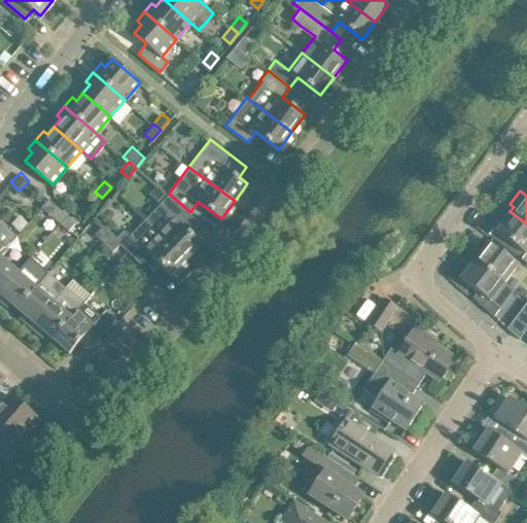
[(94,207),(102,198),(95,192),(86,201),(94,207)]
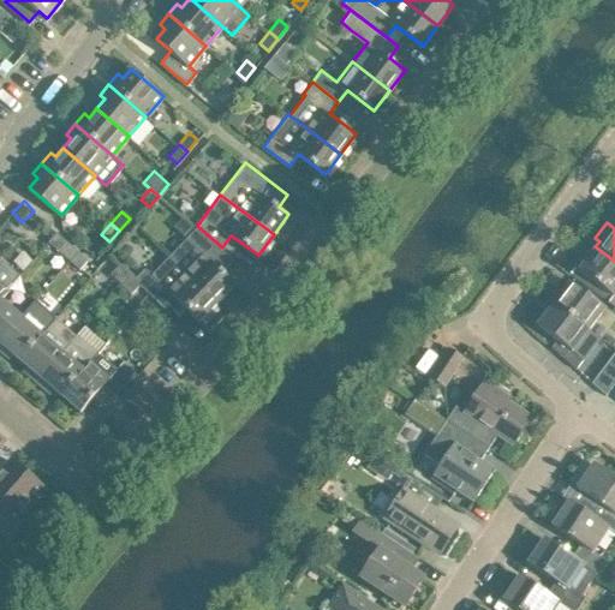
[(197,226),(169,255),(184,269),(218,301),(234,282),(219,267),(231,255),(222,247),(197,226)]
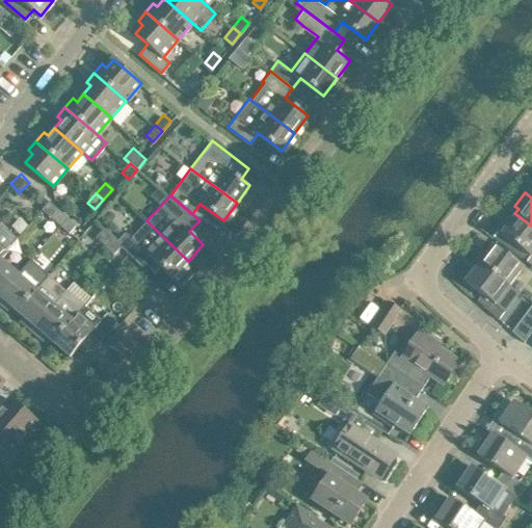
[(67,215),(49,200),(42,208),(44,209),(38,216),(42,218),(47,212),(60,223),(67,215)]
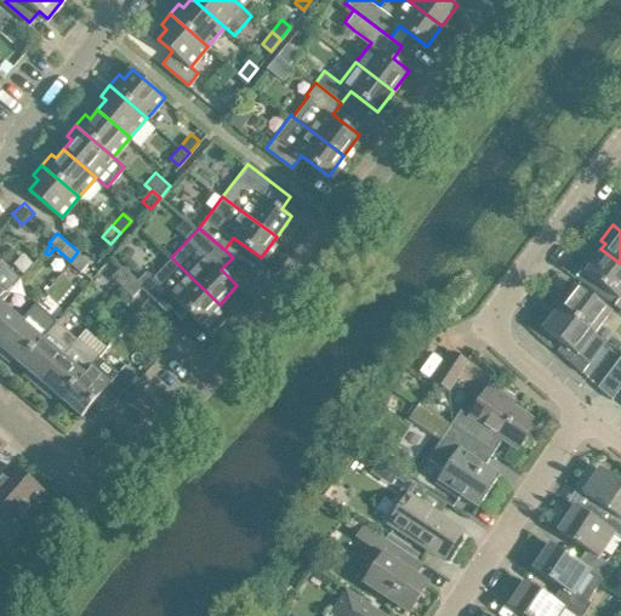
[(619,297),(614,302),(620,307),(620,263),(600,249),(597,255),(592,251),(580,267),(619,297)]
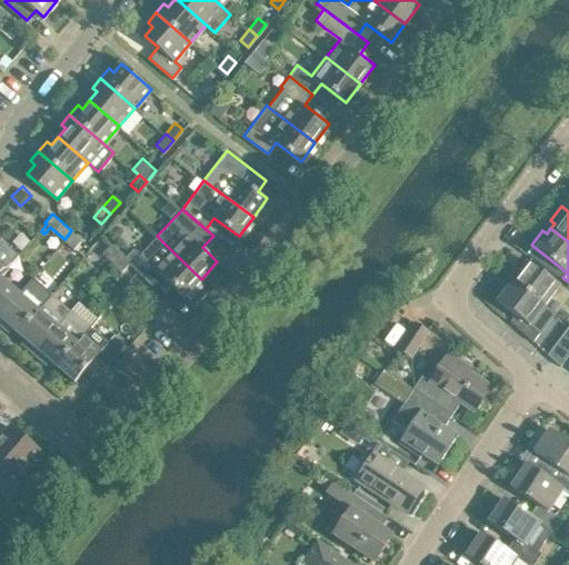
[(65,239),(75,247),(82,238),(71,230),(65,239)]
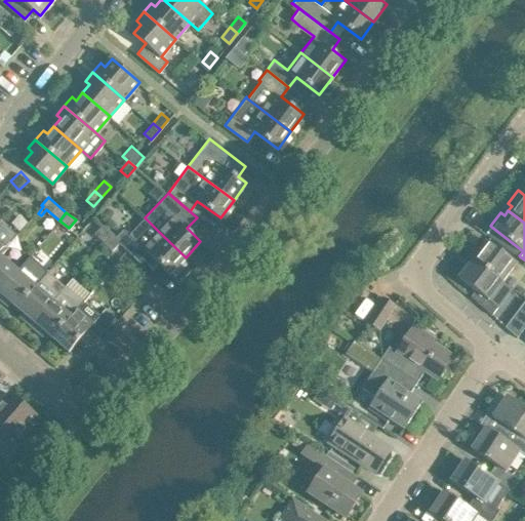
[(2,218),(0,215),(0,252),(15,236),(17,233),(1,219),(2,218)]
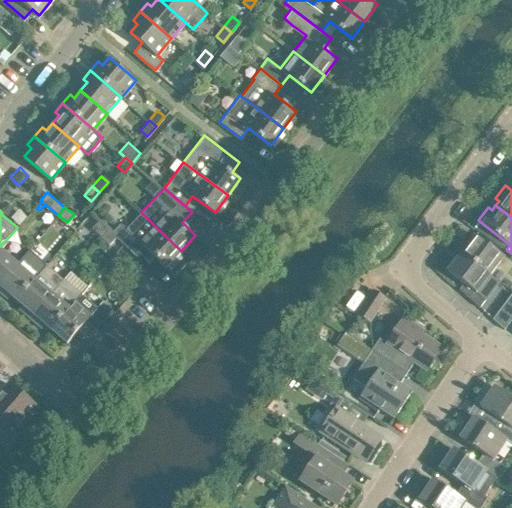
[(121,221),(111,230),(116,235),(117,236),(123,241),(124,243),(137,255),(139,253),(148,262),(155,255),(166,266),(181,251),(153,224),(141,212),(126,227),(121,221)]
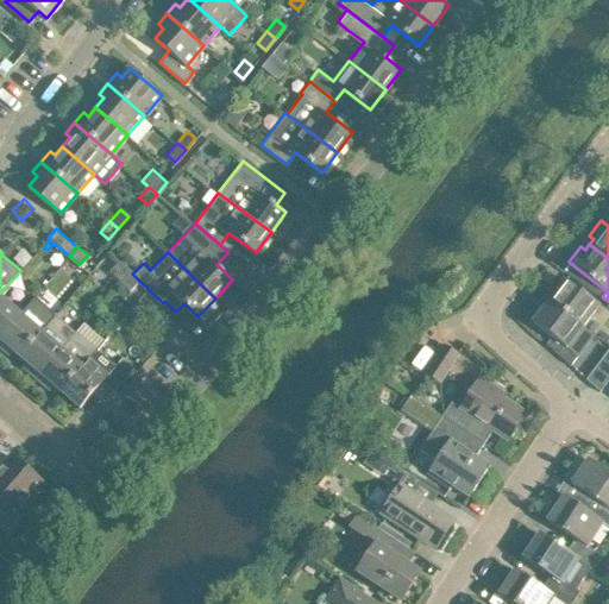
[(120,278),(129,270),(118,260),(110,269),(120,278)]
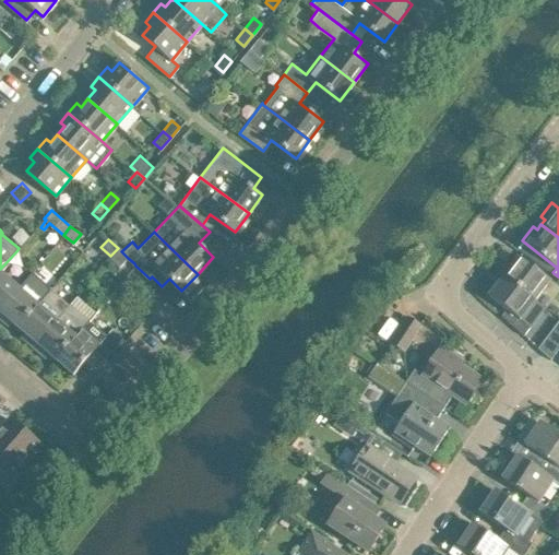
[(110,256),(119,266),(127,257),(121,251),(118,248),(110,256)]
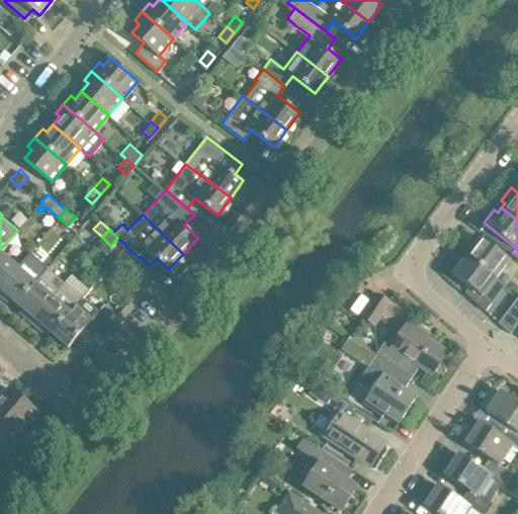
[(0,249),(0,284),(17,265),(1,251),(8,243),(7,242),(15,233),(0,249)]
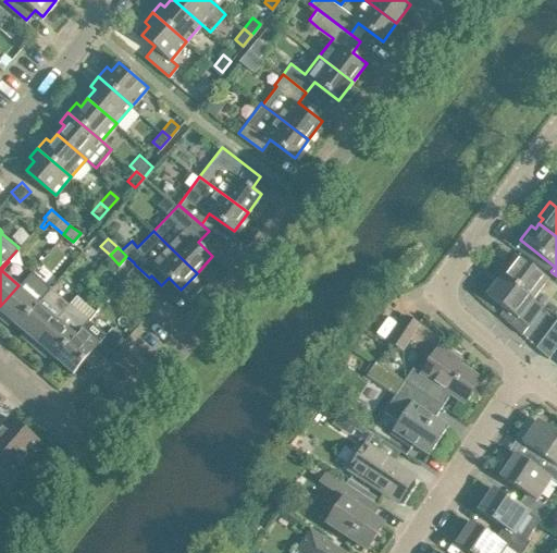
[(502,273),(532,296),(547,277),(517,254),(502,273)]
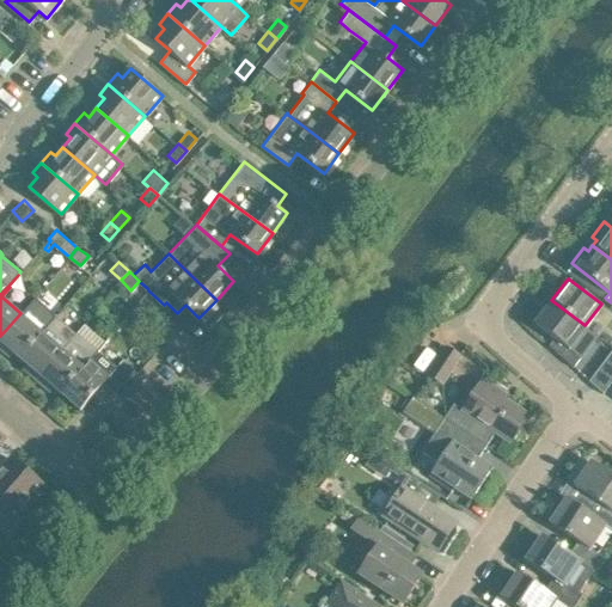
[(20,313),(0,336),(0,347),(8,354),(13,350),(20,356),(55,314),(35,296),(20,313)]
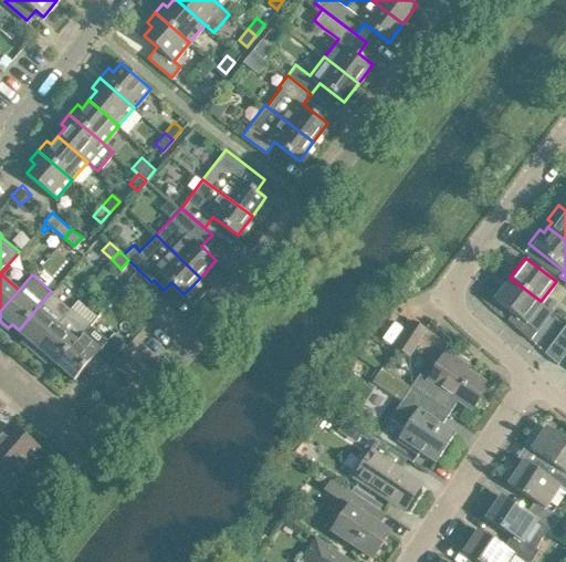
[(510,278),(494,298),(513,312),(536,330),(552,310),(541,301),(510,278)]
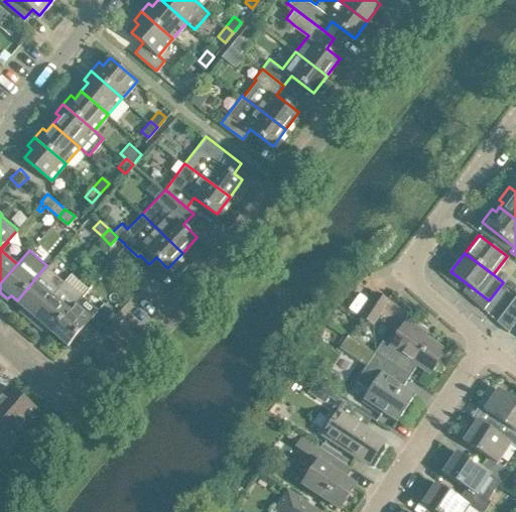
[(65,280),(46,265),(17,300),(22,305),(19,309),(31,318),(65,280)]
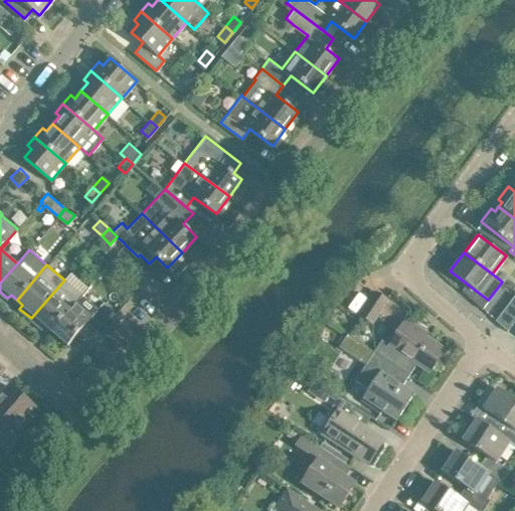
[(51,330),(81,293),(65,279),(64,280),(31,318),(42,328),(45,324),(51,330)]
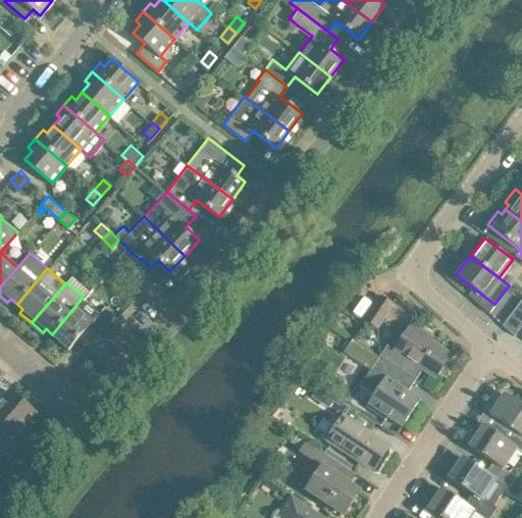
[(489,311),(494,304),(494,303),(473,288),(468,293),(489,311)]
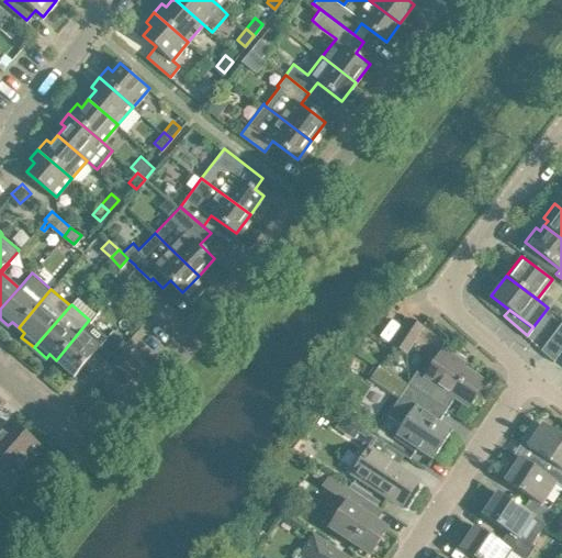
[(411,344),(423,325),(409,316),(393,343),(405,350),(411,344)]
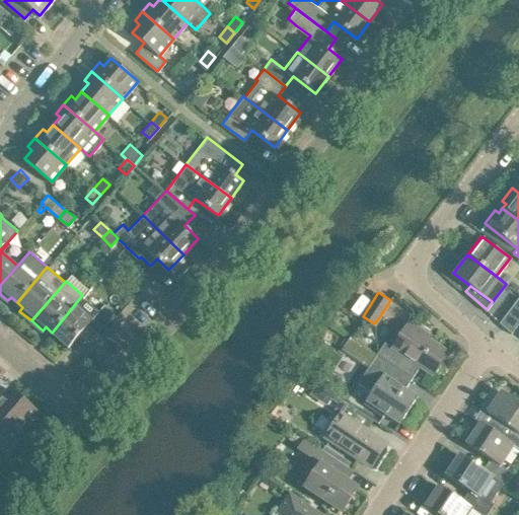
[(82,295),(52,333),(68,346),(80,333),(85,337),(92,329),(96,333),(115,311),(104,303),(100,308),(83,294),(82,295)]
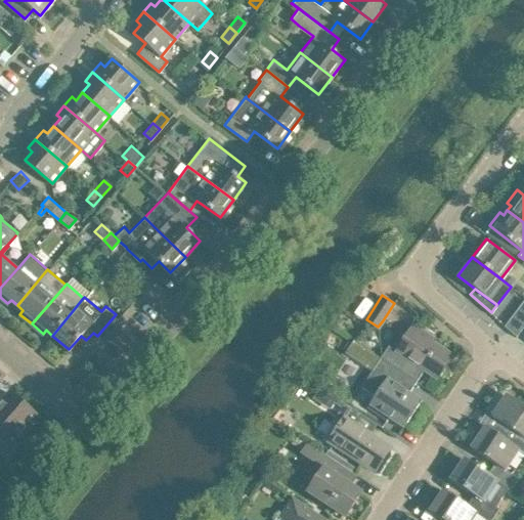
[(425,367),(436,376),(451,353),(425,336),(427,332),(413,323),(396,349),(389,344),(381,356),(417,380),(425,367)]
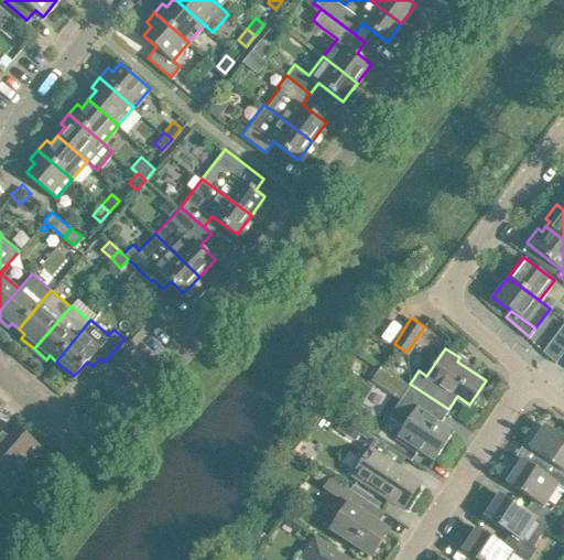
[(401,396),(392,409),(408,419),(398,434),(434,459),(454,429),(441,420),(448,409),(410,384),(380,364),(371,377),(401,396)]
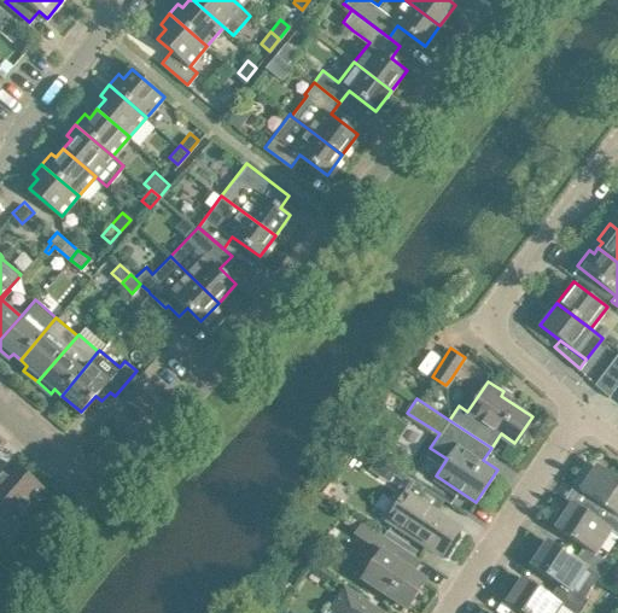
[(11,460),(0,472),(0,514),(11,525),(44,488),(11,460)]
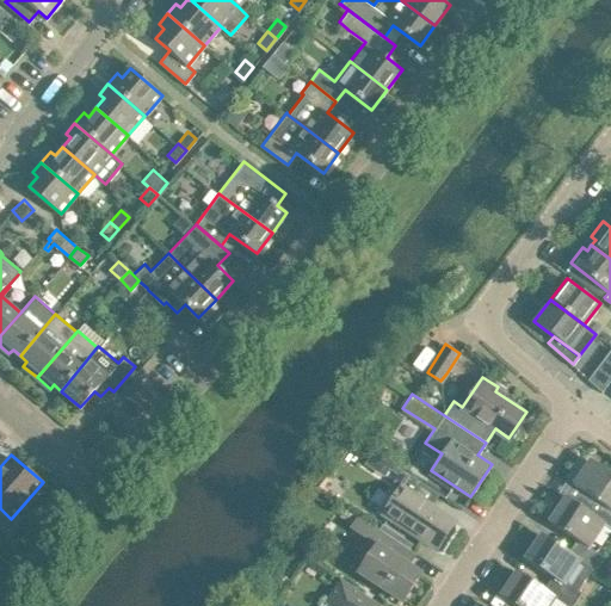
[(565,495),(610,525),(610,471),(590,458),(573,483),(602,501),(593,513),(566,495),(565,495)]
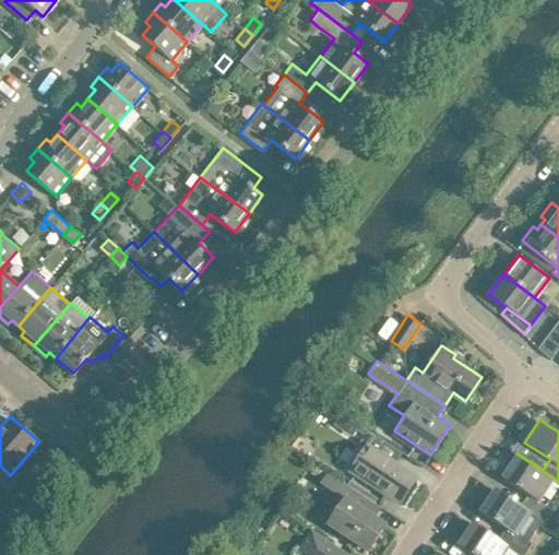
[(381,488),(400,502),(416,476),(394,461),(402,451),(367,428),(359,440),(366,445),(349,469),(381,488)]
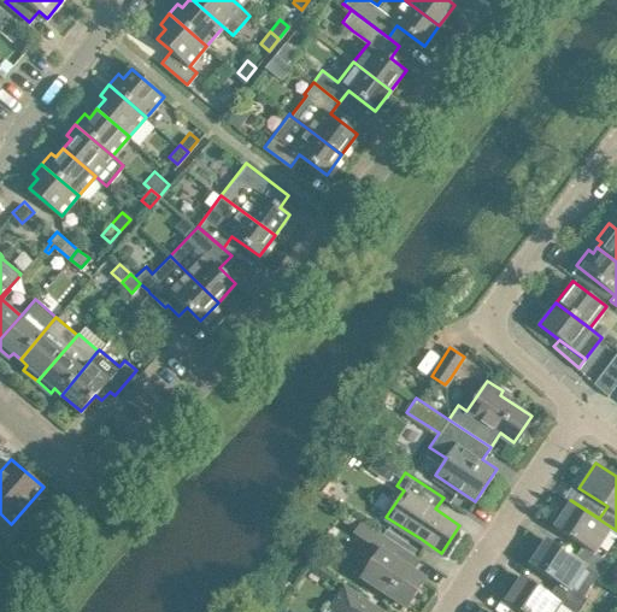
[(611,528),(616,531),(616,530),(570,500),(554,525),(582,543),(574,555),(546,537),(603,576),(612,562),(595,551),(611,528)]
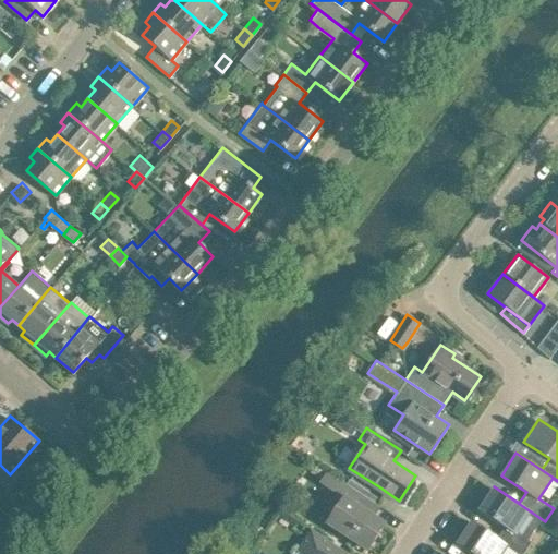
[(384,522),(373,516),(380,504),(364,494),(347,482),(327,470),(319,482),(343,497),(327,521),(367,548),(384,522)]
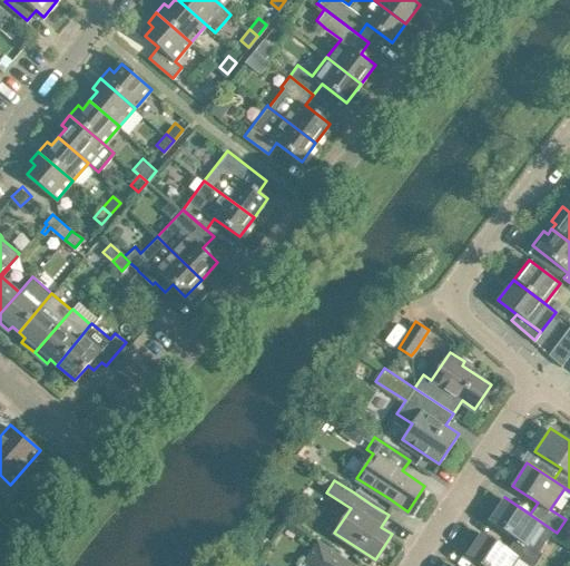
[(481,532),(532,565),(533,565),(542,554),(537,550),(542,543),(551,529),(557,533),(504,497),(489,520),(514,537),(508,548),(481,532)]
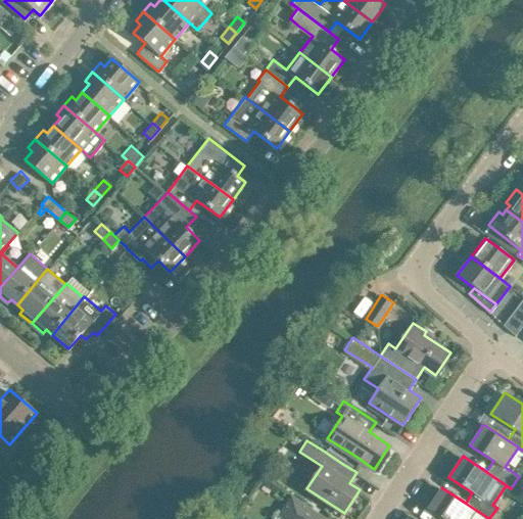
[(421,518),(420,518),(470,518),(476,511),(487,518),(488,518),(441,487),(428,509),(442,518),(421,518)]
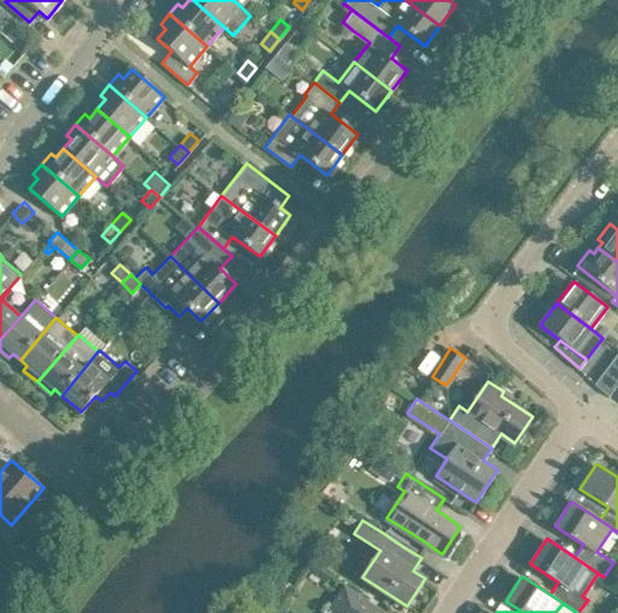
[(383,612),(385,609),(344,583),(328,606),(339,612),(383,612)]
